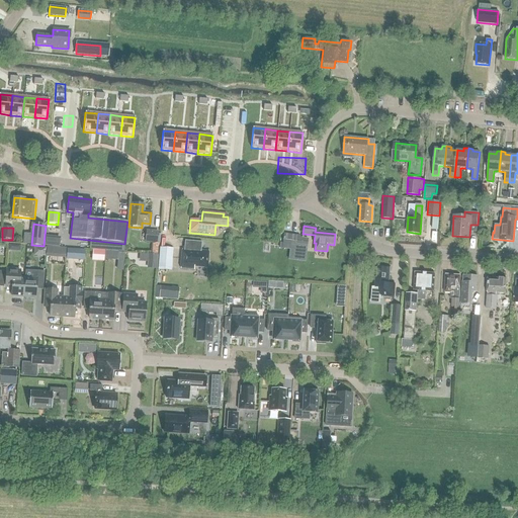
[(159,231),(146,230),(145,242),(157,243),(159,231)]
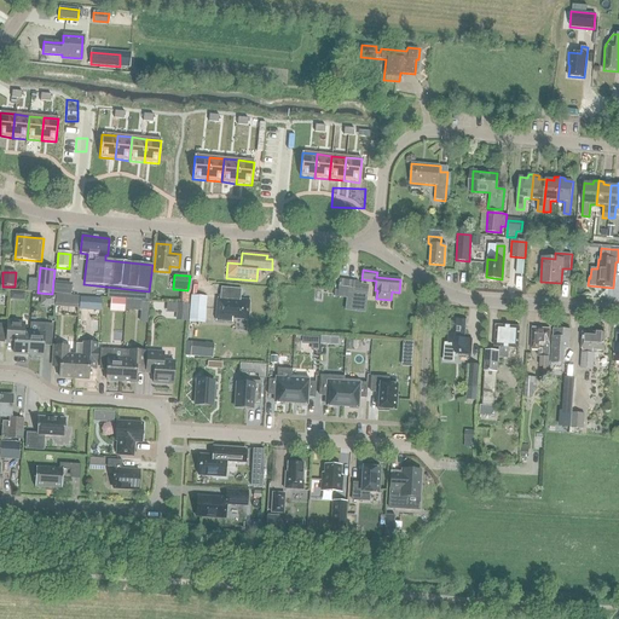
[(339,279),(336,298),(352,299),(353,294),(366,295),(368,285),(358,284),(359,282),(339,279)]
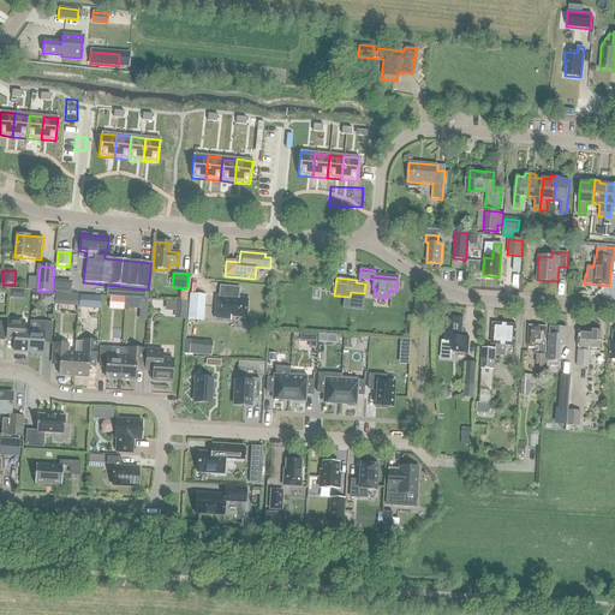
[(248,299),(238,298),(239,287),(219,286),(218,297),(216,297),(215,320),(231,320),(231,317),(246,318),(248,299)]
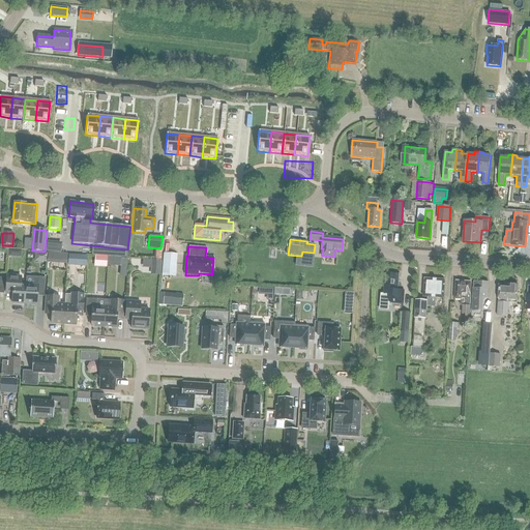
[(175,276),(176,255),(164,254),(162,275),(175,276)]
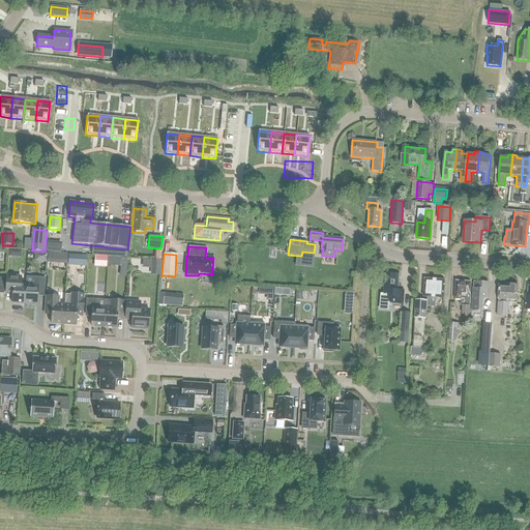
[(86,266),(87,256),(68,255),(67,265),(86,266)]
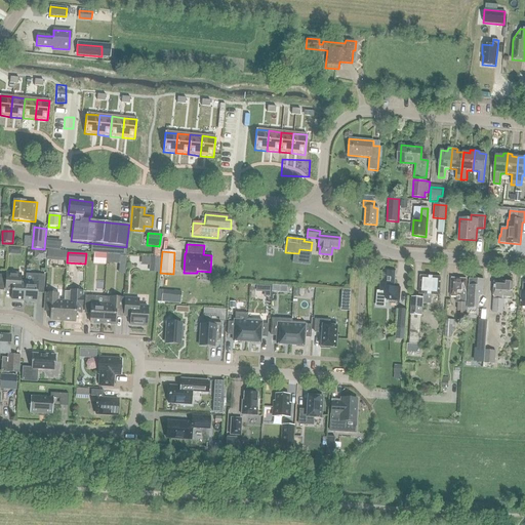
[(151,257),(150,272),(158,272),(159,257),(151,257)]
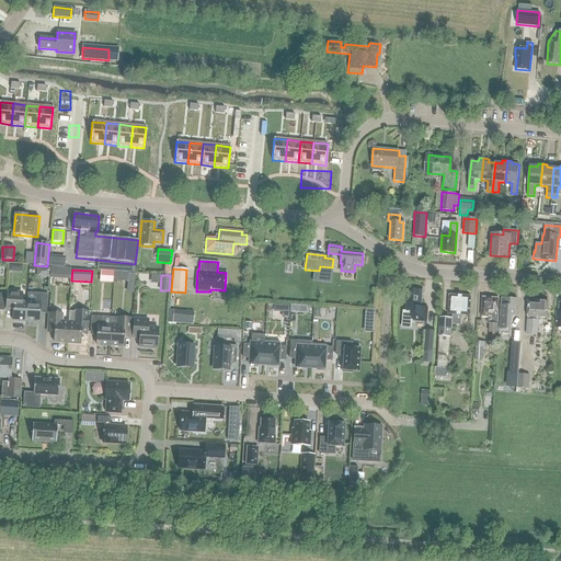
[(422,290),(419,290),(409,289),(409,300),(407,300),(405,311),(402,311),(401,325),(412,325),(412,321),(426,322),(427,308),(421,307),(422,290)]
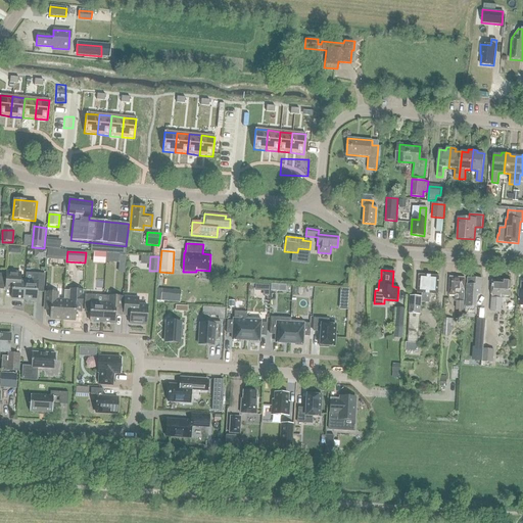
[(5,285),(12,286),(11,299),(24,299),(25,280),(19,280),(19,273),(6,272),(5,285)]
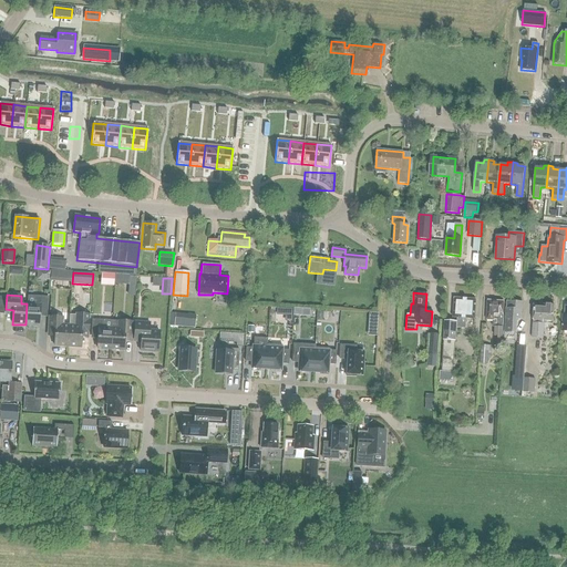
[(32,305),(27,303),(26,325),(39,326),(40,311),(47,312),(48,298),(33,297),(32,305)]
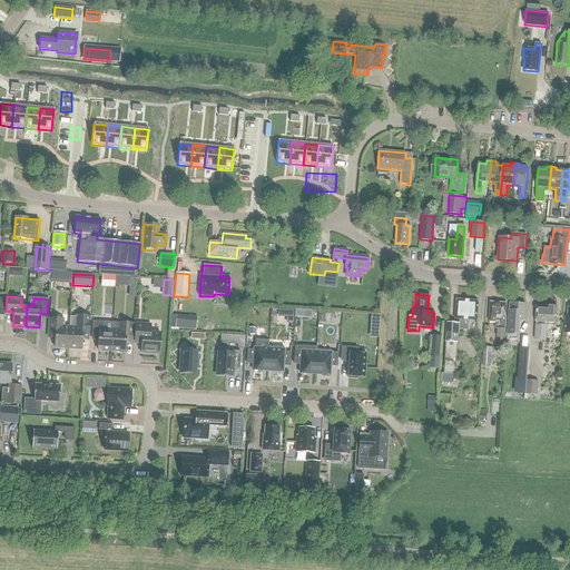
[(477,322),(479,302),(457,300),(455,320),(459,321),(459,324),(446,324),(445,343),(446,343),(444,375),(448,376),(455,376),(459,330),(467,330),(467,333),(468,333),(469,321),(477,322)]
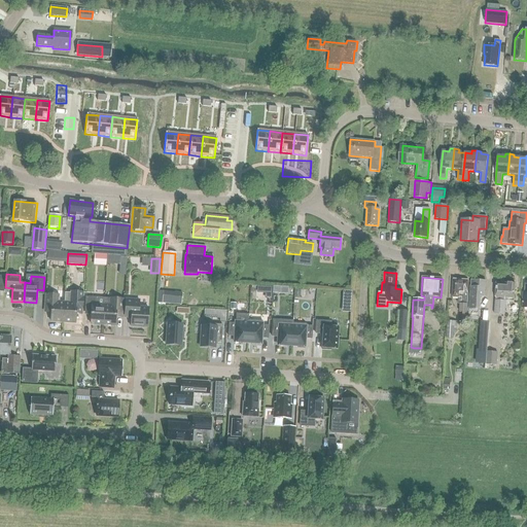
[(462,318),(466,318),(468,293),(469,280),(454,279),(453,297),(459,297),(458,301),(460,303),(460,313),(462,313),(462,318)]
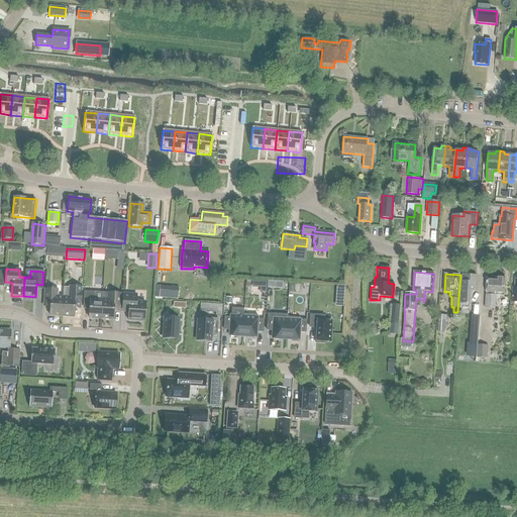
[(471,304),(472,292),(476,292),(477,277),(462,276),(460,304),(471,304)]
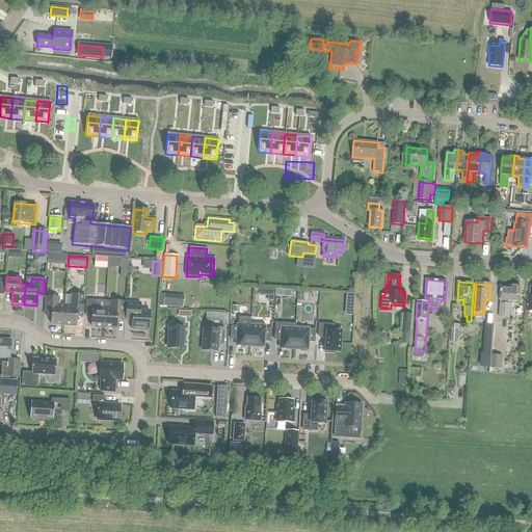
[(510,286),(510,287),(501,286),(499,318),(509,318),(511,301),(519,302),(521,287),(510,286)]
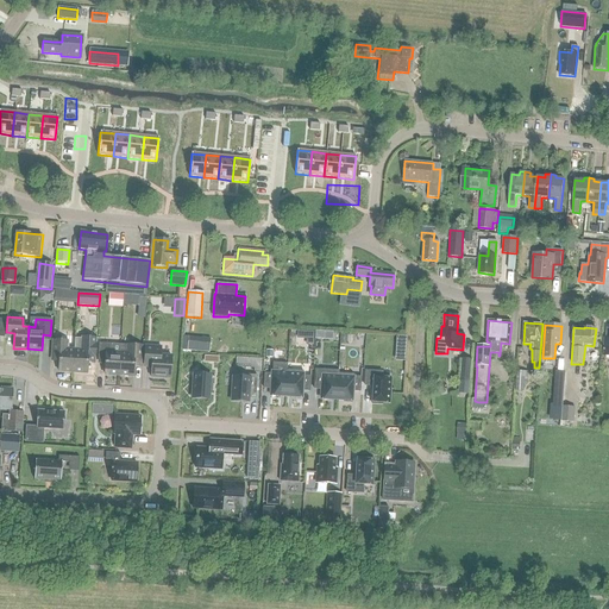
[(74,350),(73,372),(87,374),(87,363),(95,364),(96,338),(81,337),(81,339),(75,338),(74,350)]
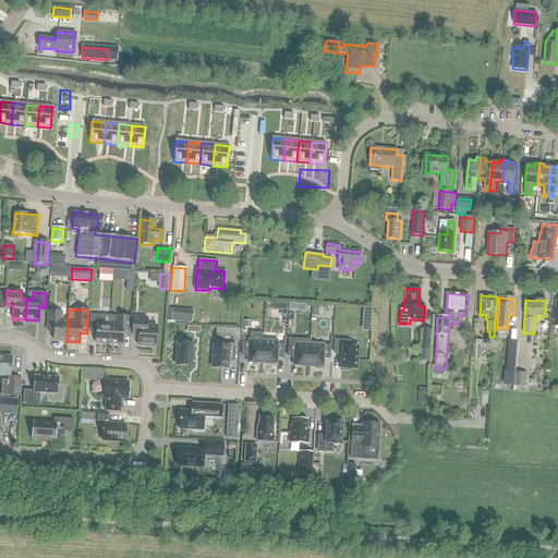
[(172,308),(171,320),(191,323),(192,311),(172,308)]
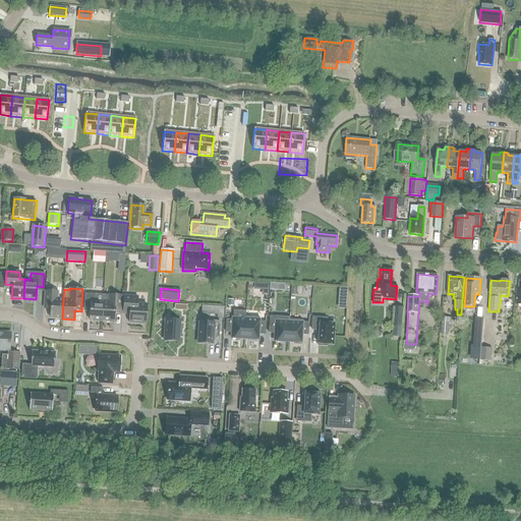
[(339,288),(339,296),(347,296),(347,288),(339,288)]
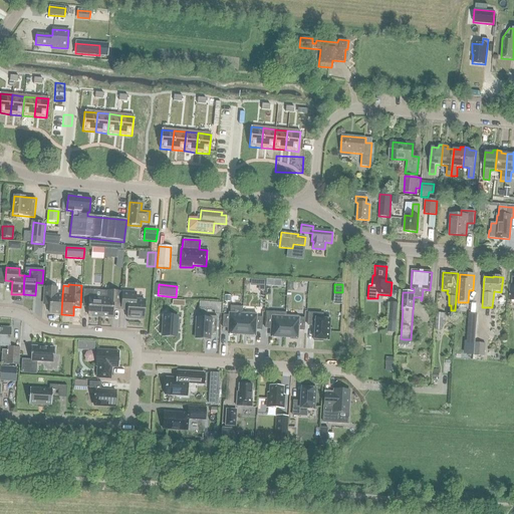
[(49,313),(61,314),(62,295),(57,295),(57,288),(44,287),(43,300),(50,301),(49,313)]
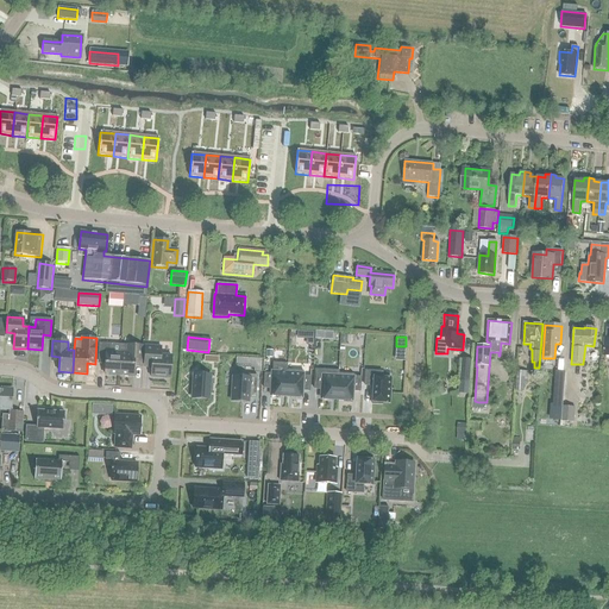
[(105,375),(119,376),(120,353),(120,345),(99,343),(98,359),(106,359),(105,375)]
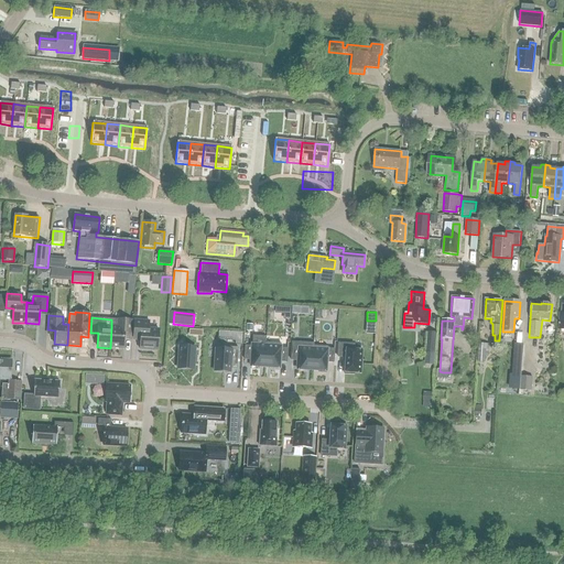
[(111,327),(110,348),(122,348),(123,334),(131,335),(132,321),(111,320),(111,327)]
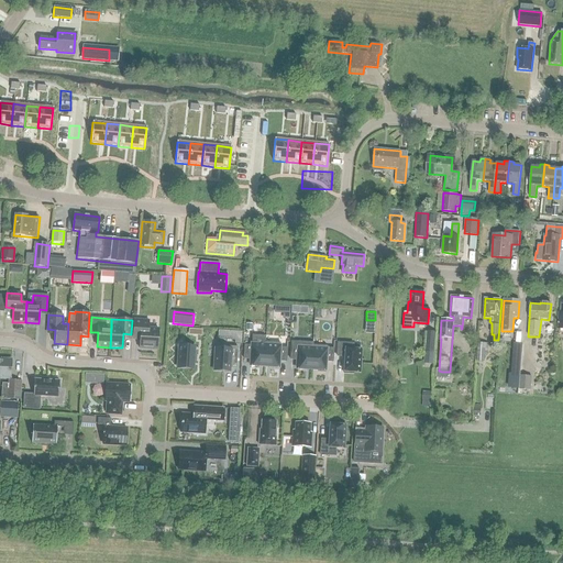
[(140,349),(157,350),(158,329),(148,329),(148,321),(134,320),(133,334),(141,334),(140,349)]
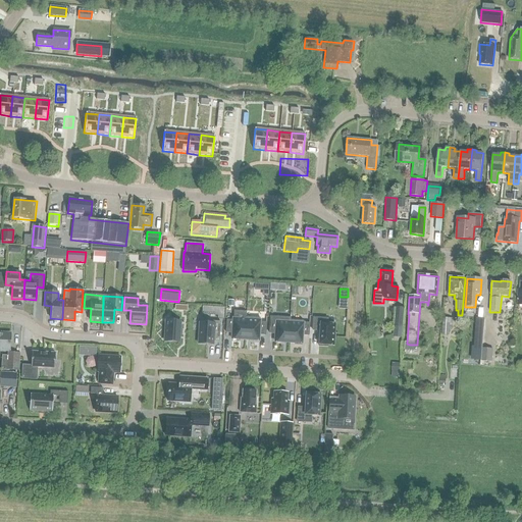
[(202,306),(202,314),(217,315),(217,318),(223,319),(224,308),(202,306)]
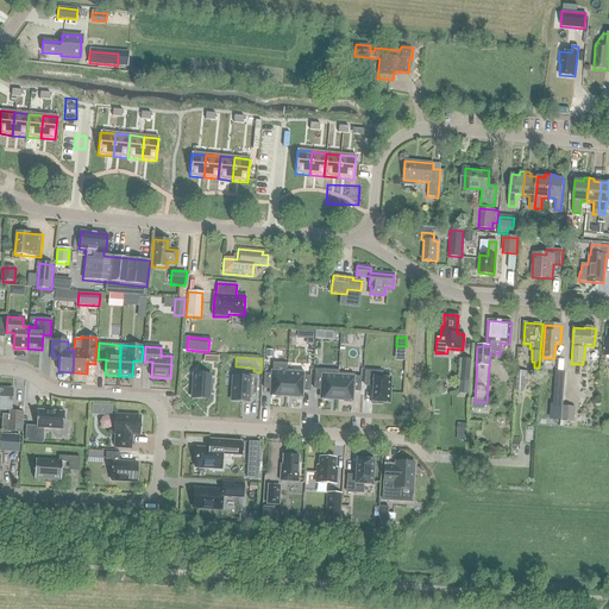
[(463,359),(460,381),(471,381),(472,359),(463,359)]
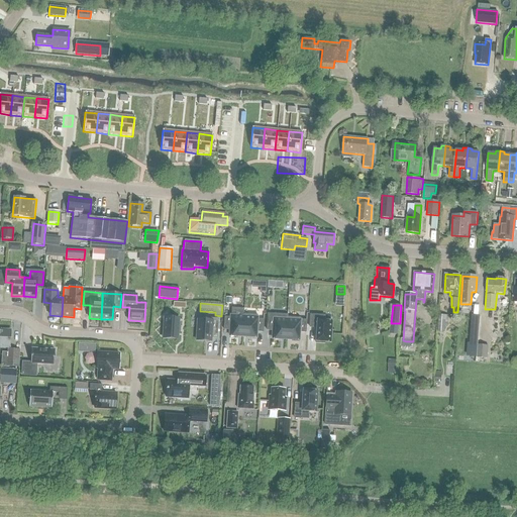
[(229,335),(242,336),(244,314),(243,314),(243,316),(230,316),(230,318),(224,317),(223,329),(229,330),(229,335)]
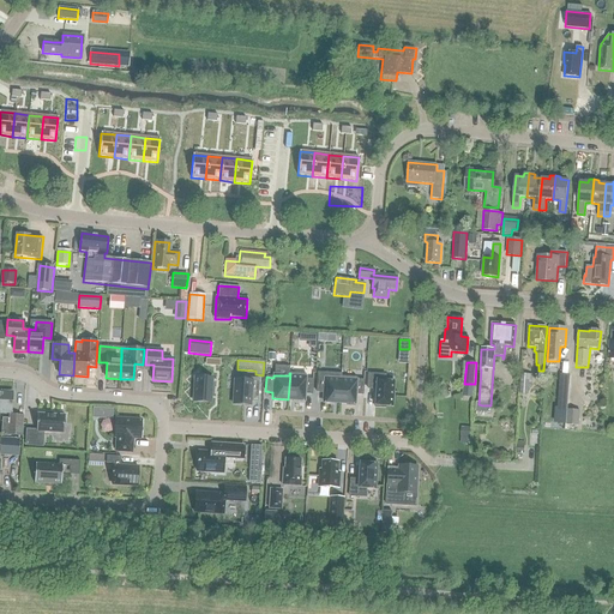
[(306,374),(290,373),(288,399),(304,401),(305,393),(312,395),(313,380),(305,379),(306,374)]
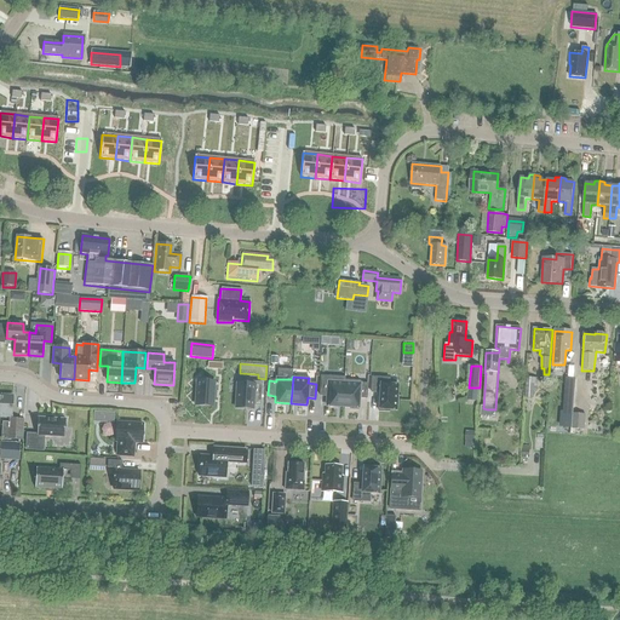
[(326,406),(342,407),(344,378),(328,377),(321,377),(320,396),(327,396),(326,406)]
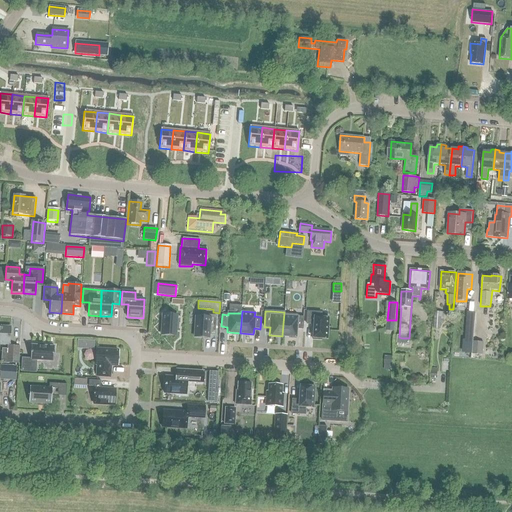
[(285,312),(284,312),(282,336),(289,336),(289,338),(296,339),(296,329),(302,329),(303,317),(297,317),(297,315),(284,314),(285,312)]
